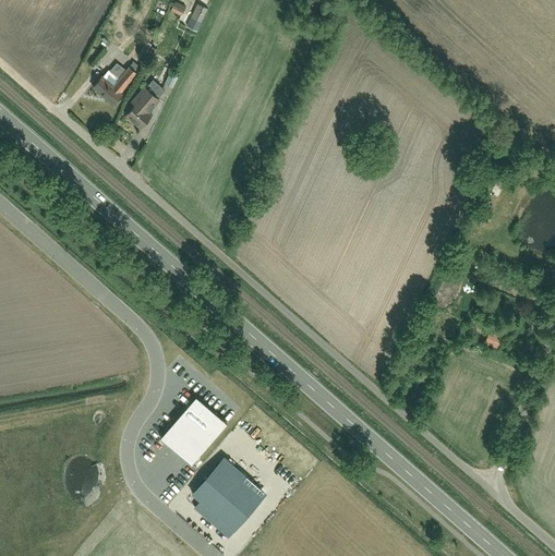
[(181,0),(172,0),(168,13),(179,17),(184,1),(181,0)]
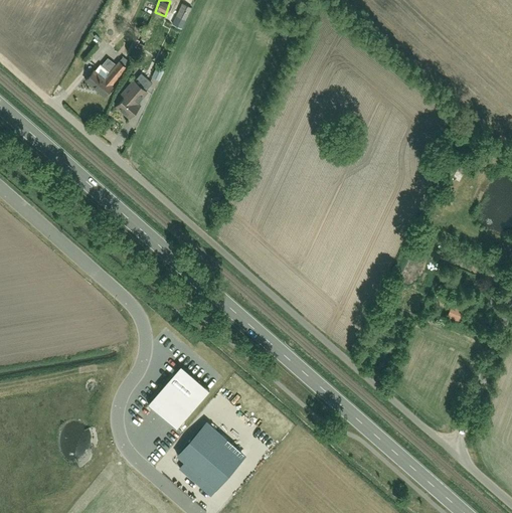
[(180,0),(178,5),(173,2),(164,24),(179,31),(191,3),(183,0),(180,0)]
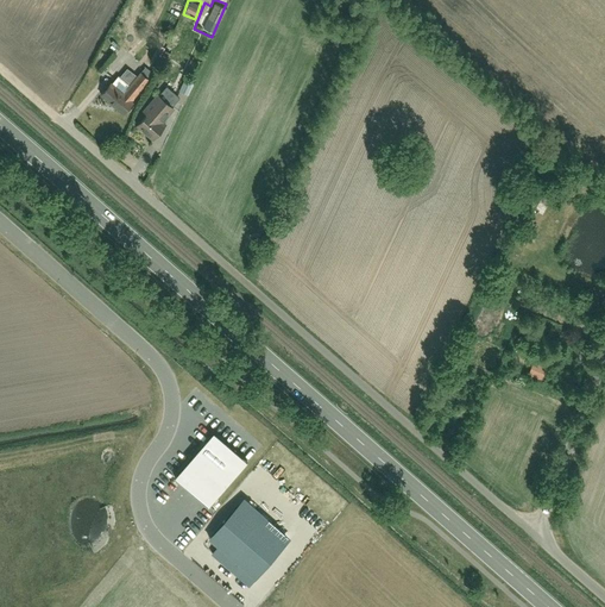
[(112,79),(95,99),(120,118),(147,86),(134,75),(124,88),(112,79)]
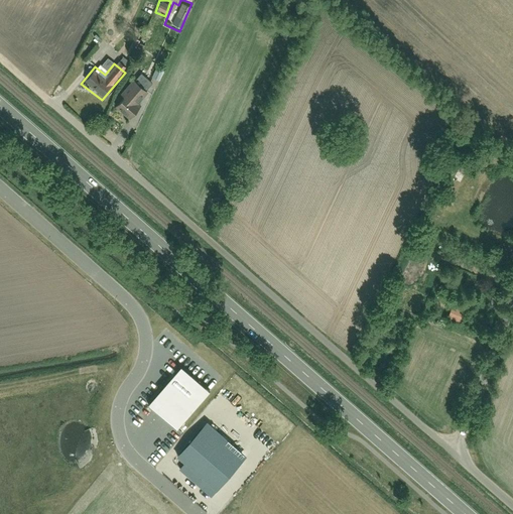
[(148,79),(156,82),(161,71),(153,68),(148,79)]
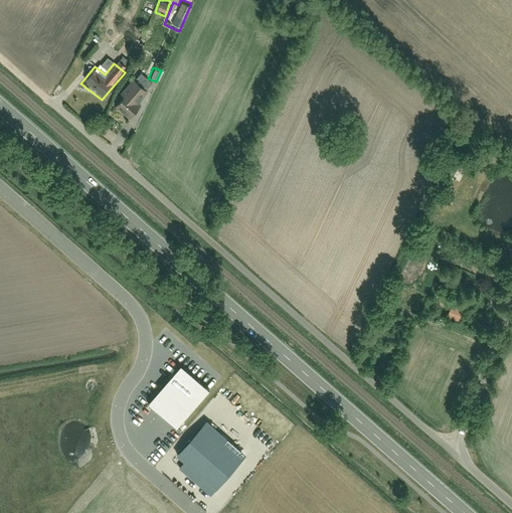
[(141,92),(130,83),(111,109),(128,122),(138,109),(132,104),(141,92)]
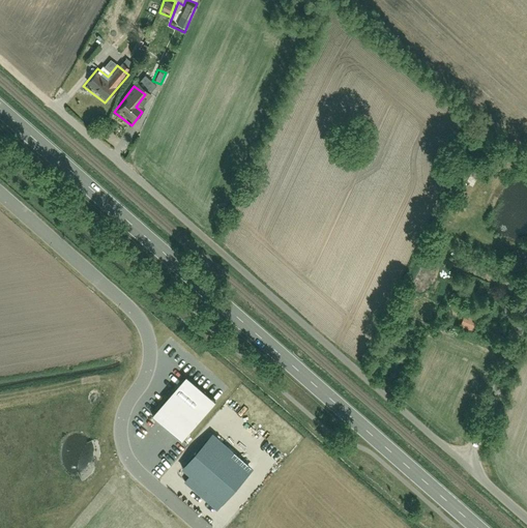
[(461,315),(456,327),(468,331),(473,320),(461,315)]
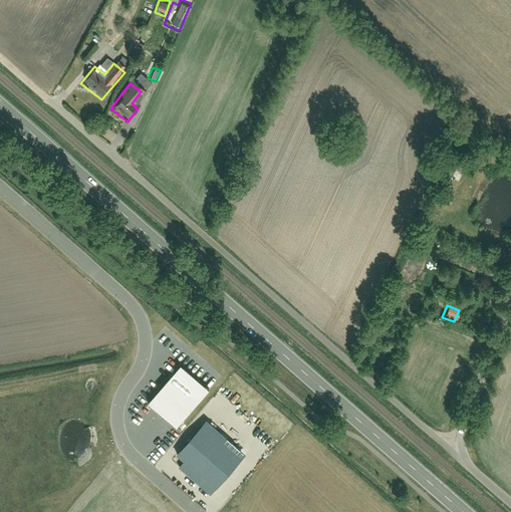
[(209,392),(180,366),(147,405),(177,430),(209,392)]
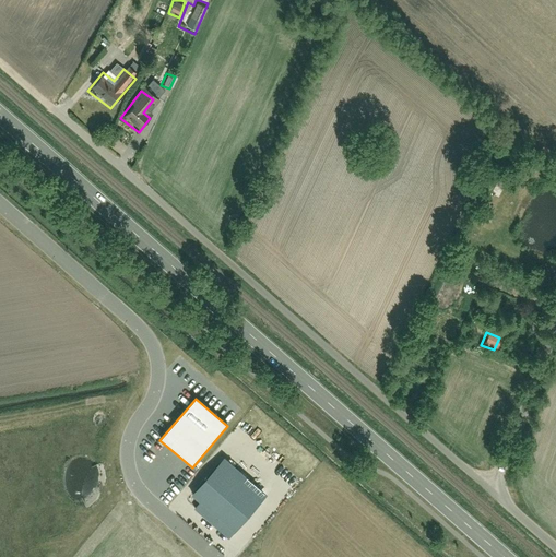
[(268,496),(224,459),(191,497),(199,505),(193,510),(228,541),(268,496)]
